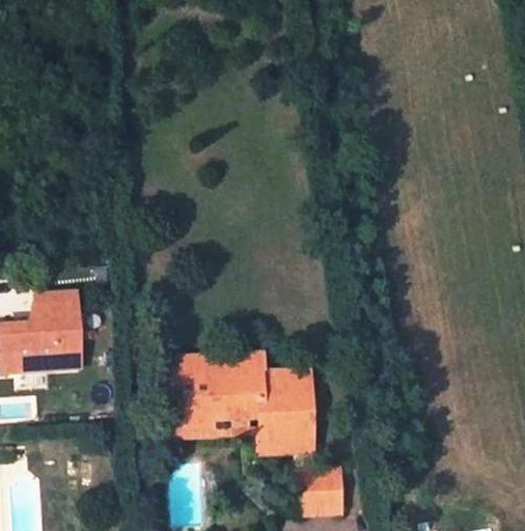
[(23,372),(87,368),(84,320),(83,294),(42,296),(43,323),(4,326),(5,352),(22,351),(23,372)]
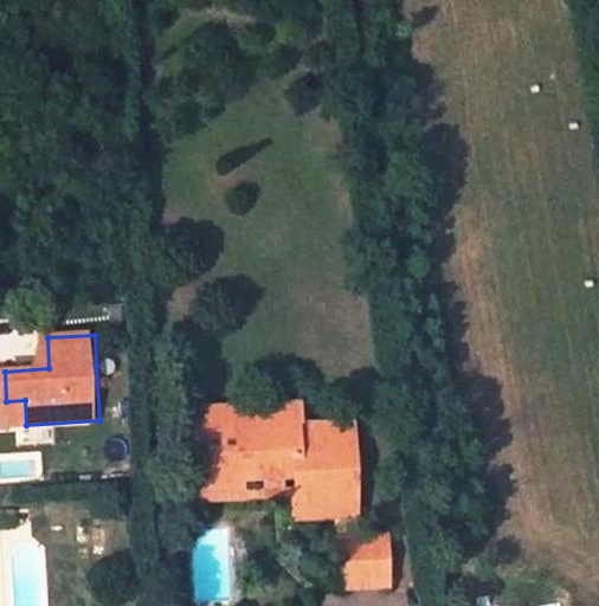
[(26,425),(25,400),(6,401),(8,426),(26,425)]
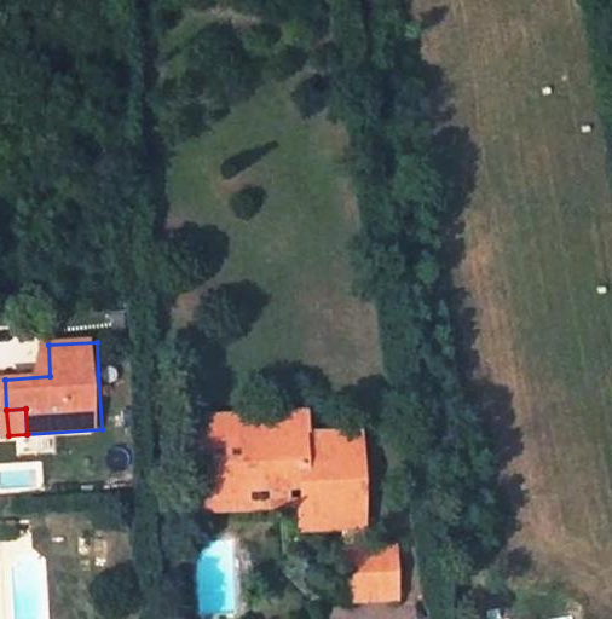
[(307,411),(208,415),(209,433),(249,431),(249,420),(307,418),(307,411)]
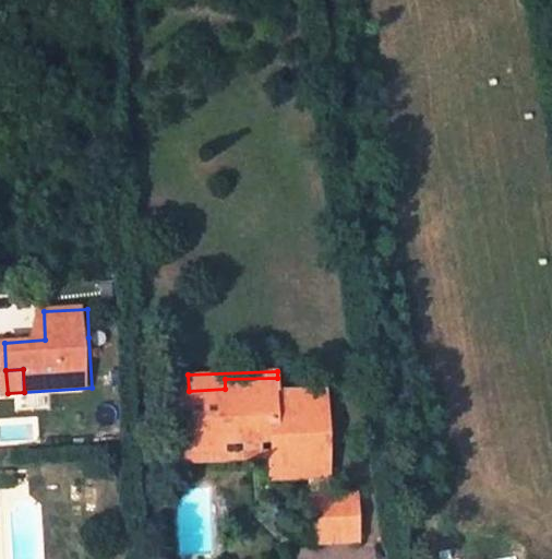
[(191,449),(225,448),(225,442),(277,440),(278,459),(279,474),(330,472),(326,395),(278,397),(277,390),(277,378),(225,379),(225,389),(189,391),(191,449)]
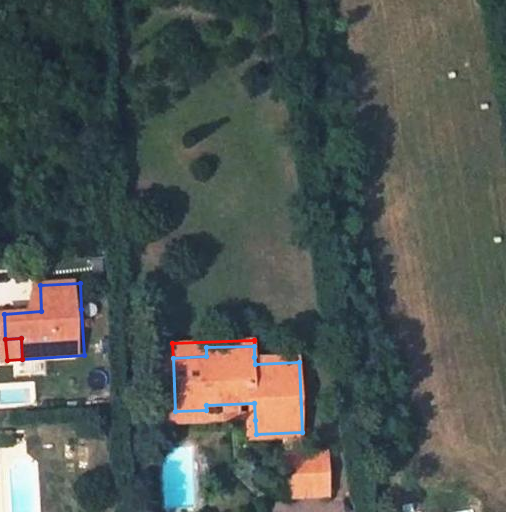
[(254,403),(206,405),(206,410),(175,411),(176,424),(255,420),(254,403)]
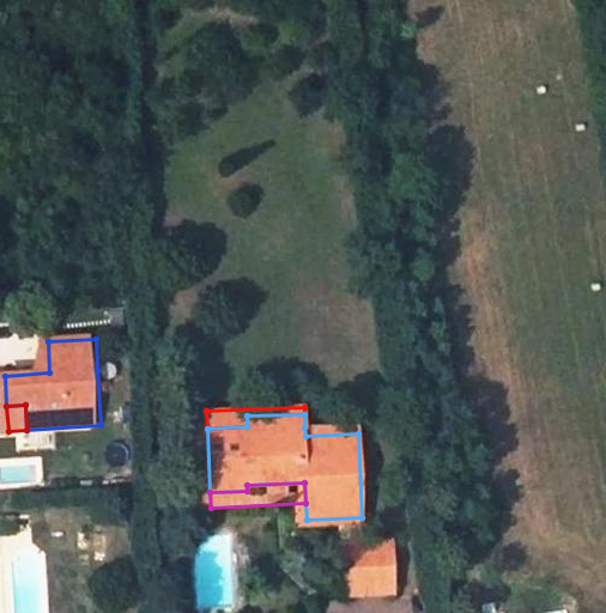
[(349,526),(349,545),(363,545),(362,517),(307,520),(307,527),(349,526)]
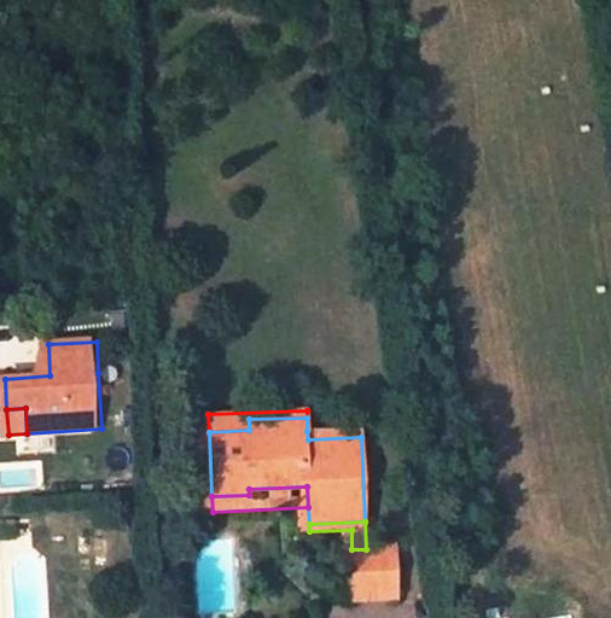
[(351,549),(354,598),(400,595),(399,548),(366,549),(351,549)]
